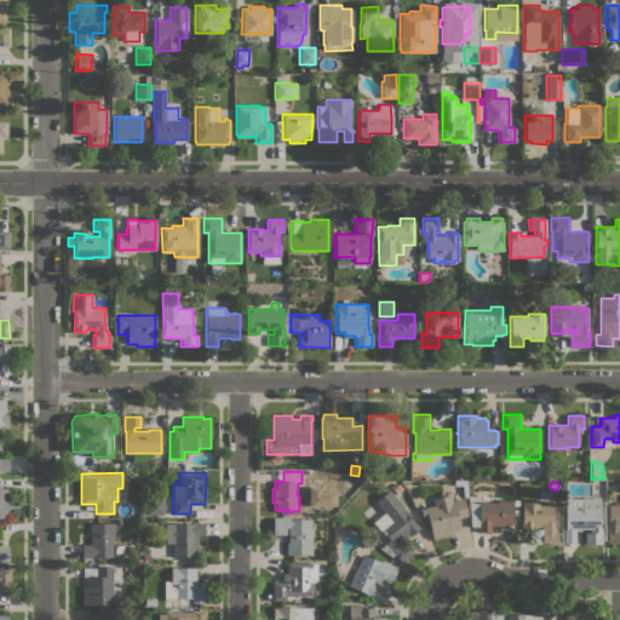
[(403,489),(397,494),(391,486),(395,482),(397,484),(399,483),(403,489)]
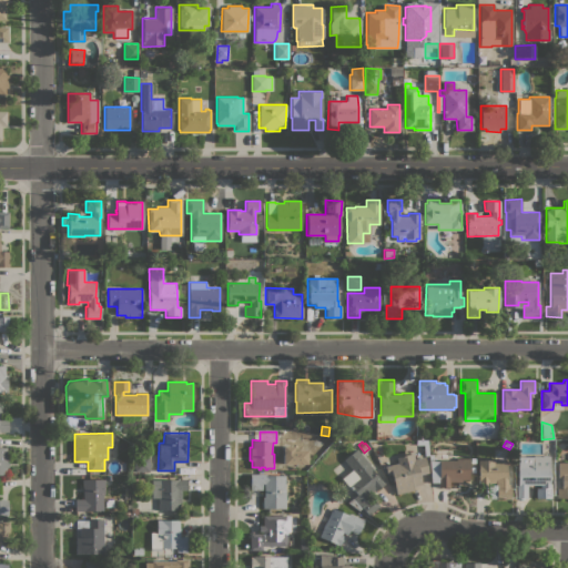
[(357,448),(385,483),(376,490),(375,489),(367,495),(369,498),(372,496),(379,505),(368,515),(362,507),(358,510),(347,501),(356,495),(352,488),(351,489),(342,478),(352,470),(343,459),(357,448)]
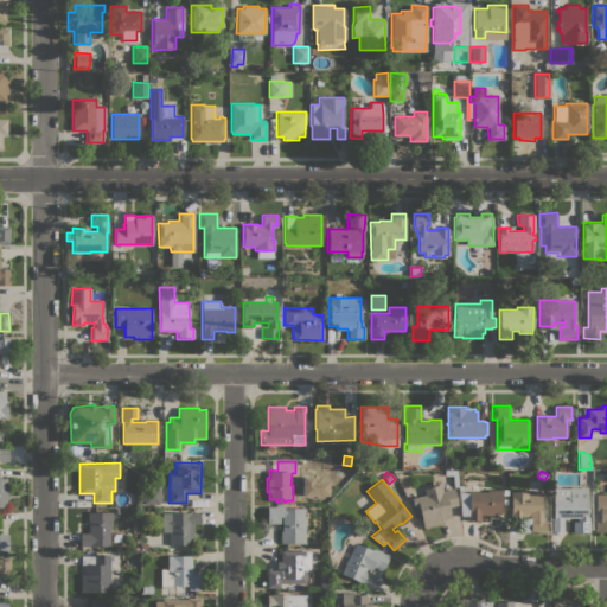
[(420,505),(414,506),(410,489),(425,485),(425,487),(433,486),(433,483),(441,481),(442,491),(453,489),(457,504),(448,506),(449,516),(441,518),(441,523),(425,526),(420,505)]
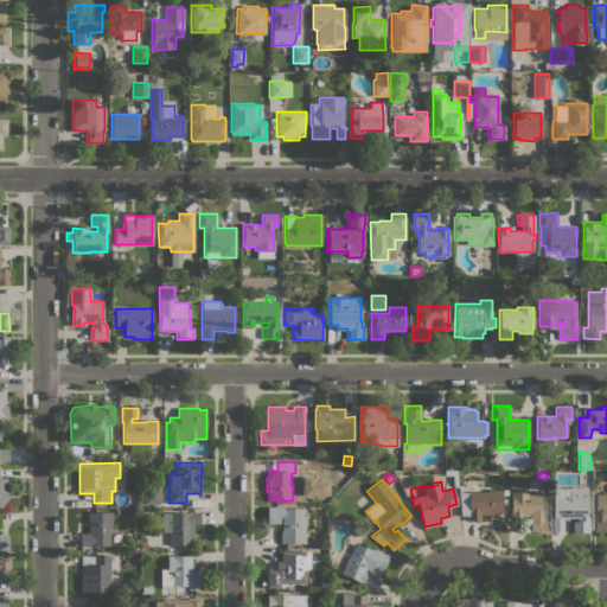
[(587,517),(589,517),(589,532),(573,532),(573,521),(580,521),(580,518),(564,518),(564,519),(563,519),(563,532),(553,532),(553,518),(554,518),(554,487),(570,487),(570,486),(587,486),(587,517)]
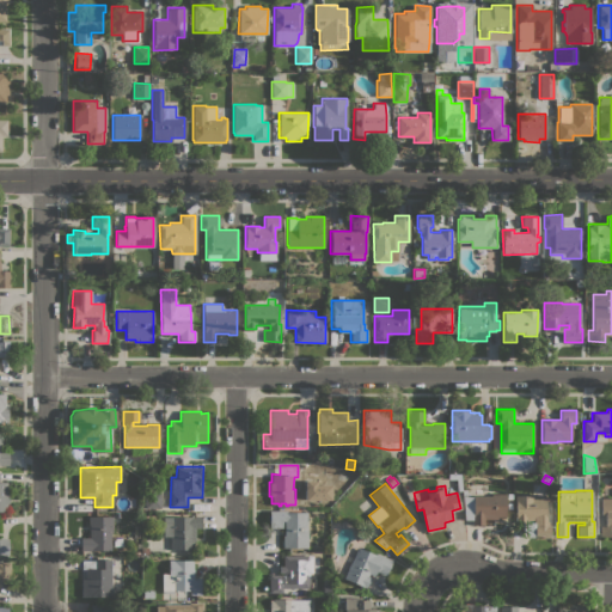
[(145,491),(160,491),(160,507),(145,507),(145,491)]
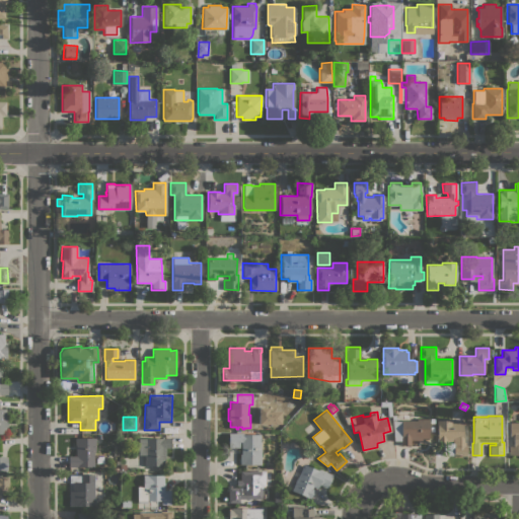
[(392,421),(401,421),(401,420),(417,420),(417,419),(429,419),(429,438),(422,438),(422,440),(411,440),(411,445),(401,445),(401,441),(394,441),(392,421)]
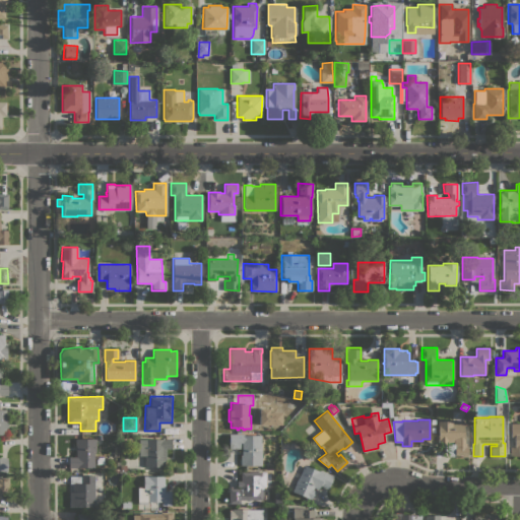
[(455,457),(455,455),(443,456),(443,451),(445,451),(445,444),(438,444),(438,420),(453,420),(453,424),(463,424),(464,439),(464,443),(466,443),(466,446),(467,446),(467,456),(455,457)]
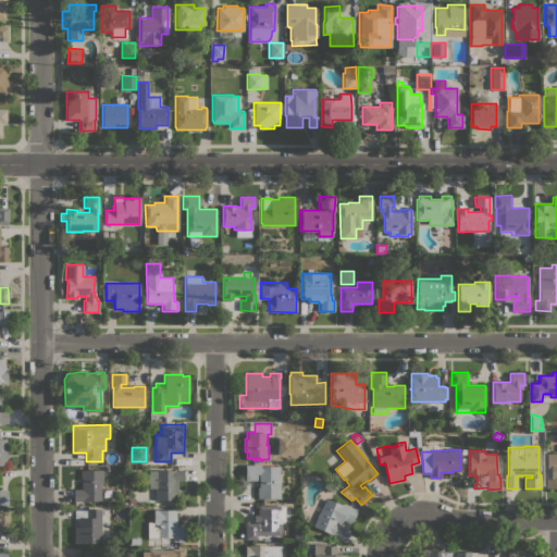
[(547,453),(556,453),(556,489),(546,489),(546,479),(551,479),(551,468),(547,468),(547,453)]
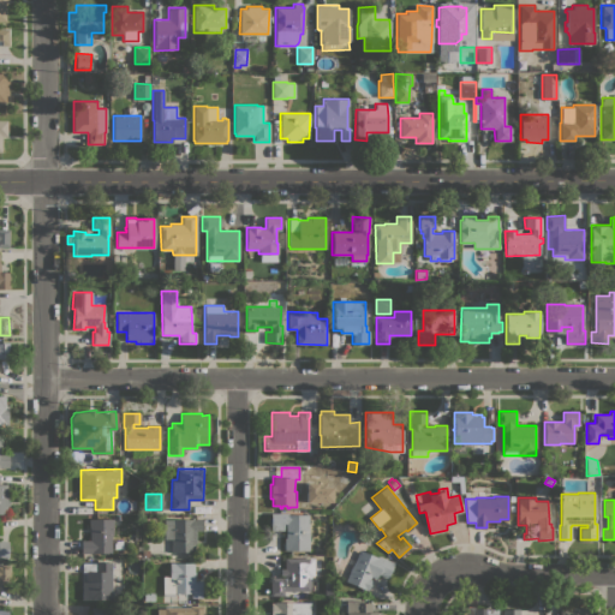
[(309,549),(285,550),(285,537),(286,537),(286,523),(284,523),(284,530),(272,530),(270,513),(288,513),(288,515),(309,514),(309,549)]
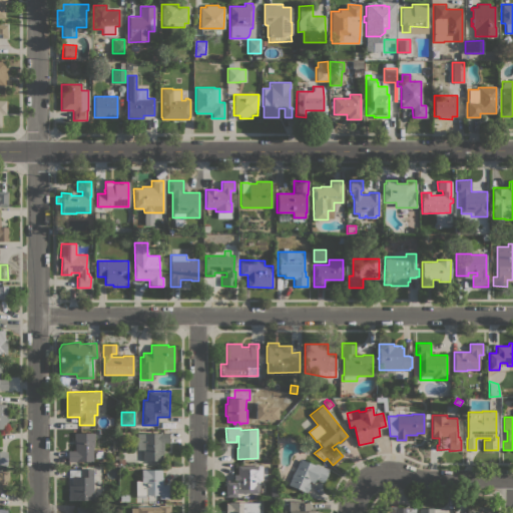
[(94,446),(93,446),(93,461),(67,461),(67,450),(75,450),(75,440),(74,440),(74,432),(95,432),(94,446)]
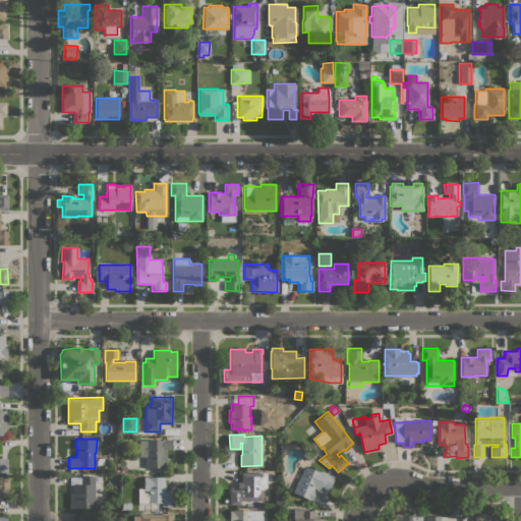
[(171,440),(171,449),(166,449),(166,461),(163,461),(163,467),(145,467),(145,456),(139,456),(139,451),(136,451),(136,445),(138,445),(138,440),(171,440)]
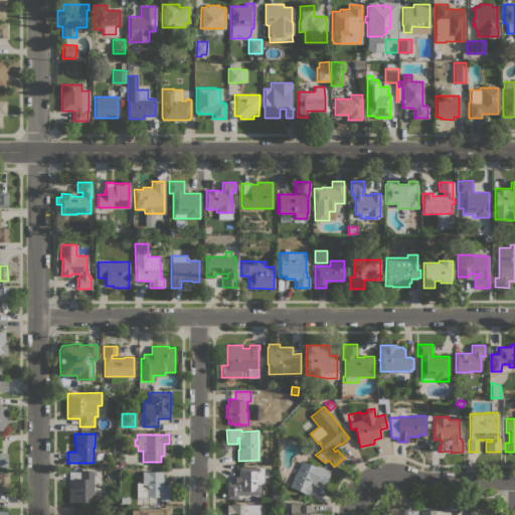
[(295,474),(296,474),(301,461),(315,466),(316,465),(330,471),(325,484),(316,481),(315,484),(310,482),(309,485),(312,486),(309,494),(290,486),(295,474)]
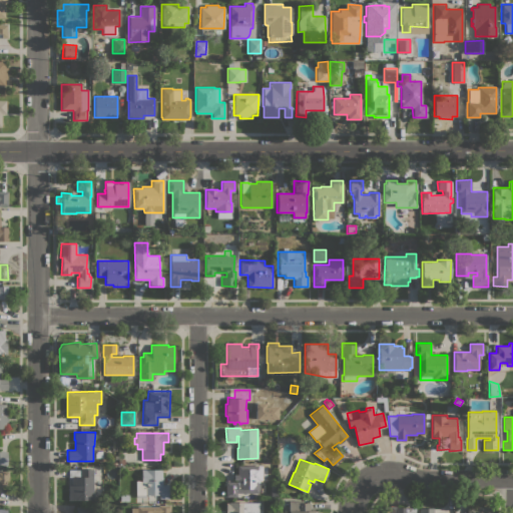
[(263,465),(262,481),(259,481),(259,493),(236,492),(236,496),(225,496),(225,481),(237,481),(237,465),(263,465)]
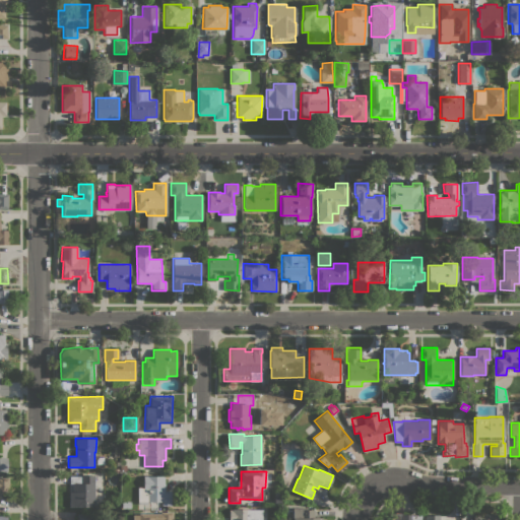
[(94,507),(69,507),(69,492),(73,492),(73,483),(69,483),(69,475),(80,475),(93,474),(94,507)]
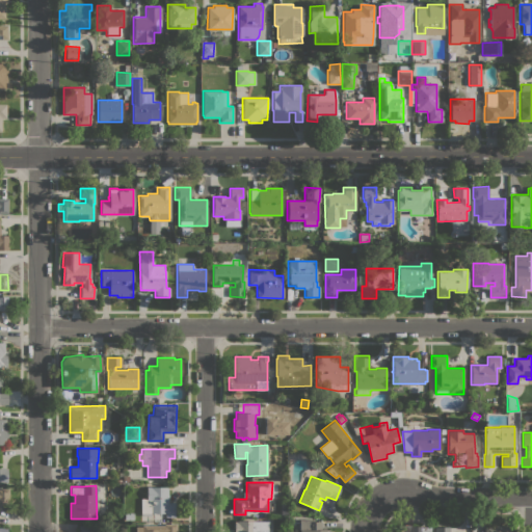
[(151,514),(141,514),(140,499),(147,498),(147,486),(167,486),(168,502),(175,502),(175,516),(165,516),(165,512),(151,512),(151,514)]
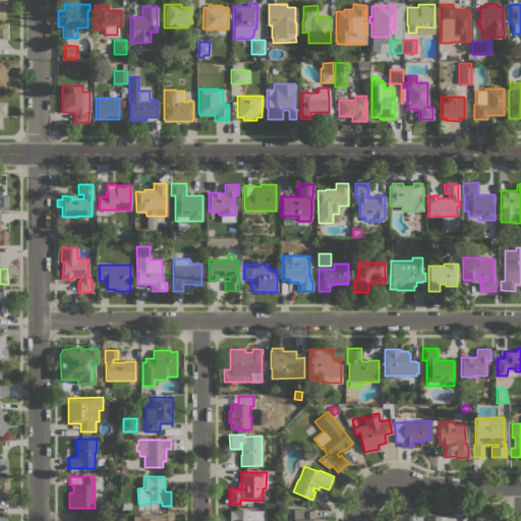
[(0,478),(8,478),(8,494),(0,494),(0,478)]
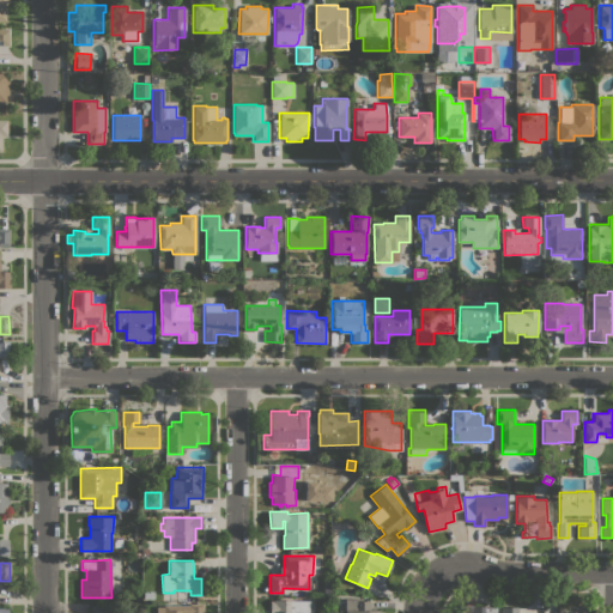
[(345,612),(345,598),(362,598),(362,600),(370,600),(370,610),(380,610),(380,612),(345,612)]
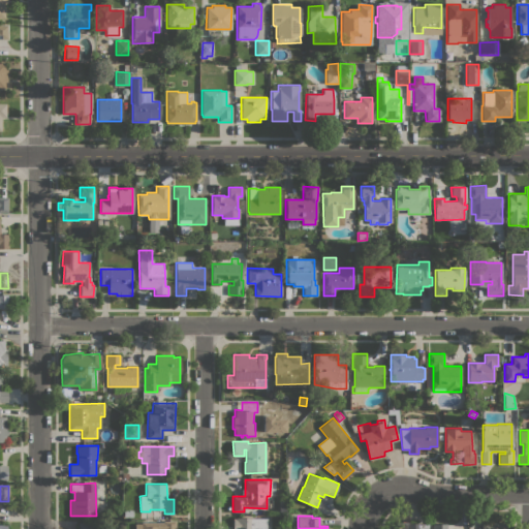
[(232,528),(232,518),(236,518),(267,518),(267,528),(232,528)]
